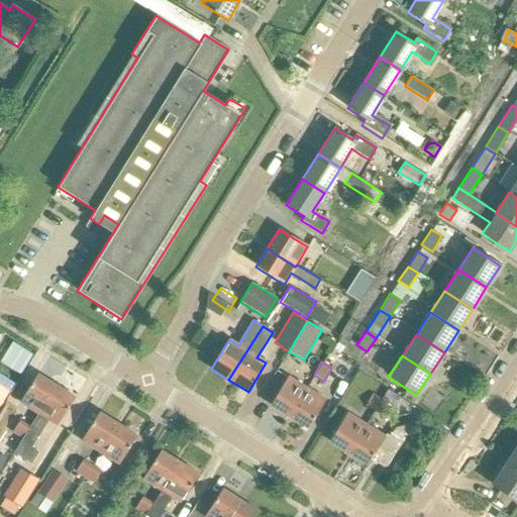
[(38,414),(56,386),(37,375),(20,403),(38,414)]
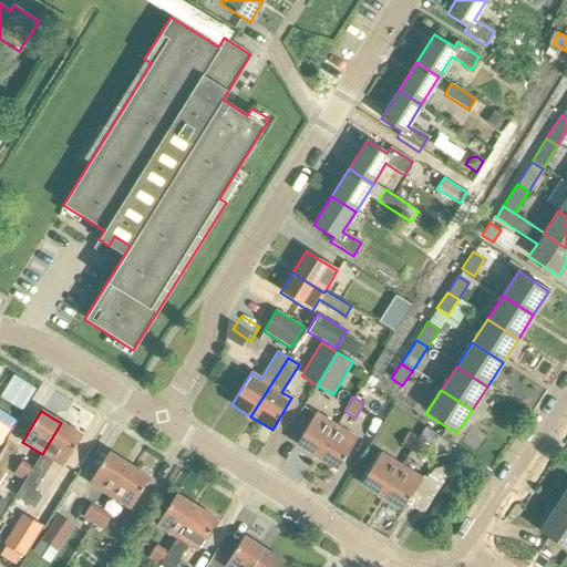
[(317,457),(337,425),(317,413),(297,444),(317,457)]
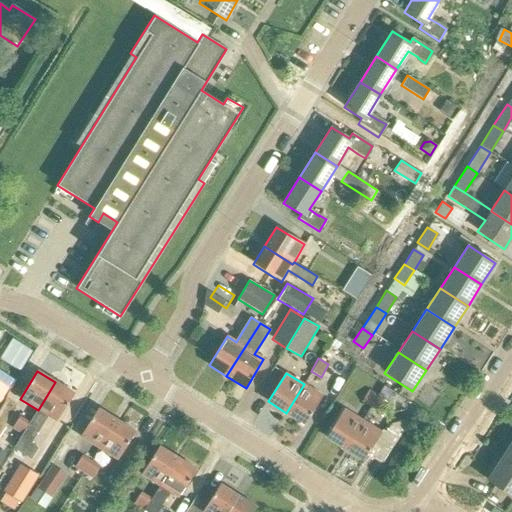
[(55,382),(38,410),(14,448),(31,458),(39,445),(32,440),(47,416),(56,422),(74,394),(55,382)]
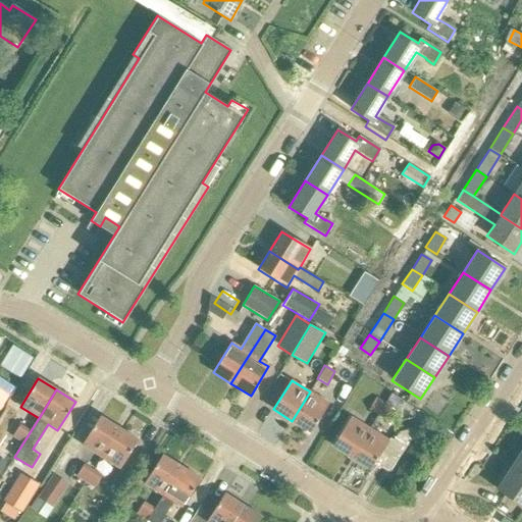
[(310,392),(292,421),(310,433),(328,404),(310,392)]
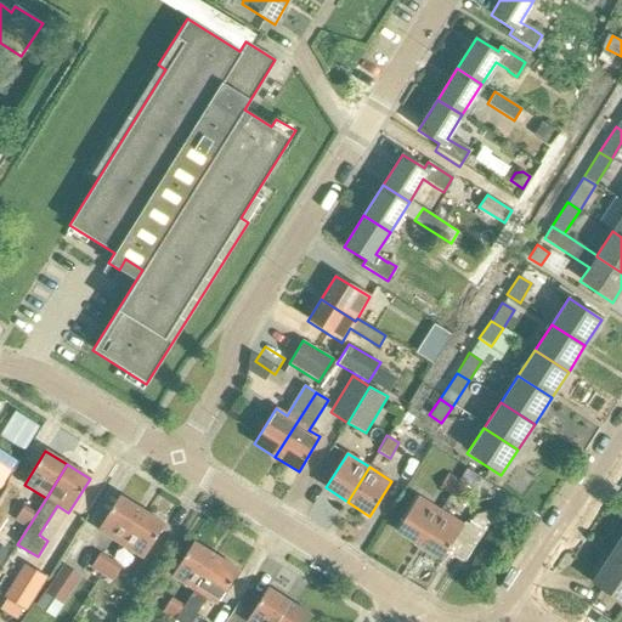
[(440,487),(451,495),(459,480),(448,473),(440,487)]
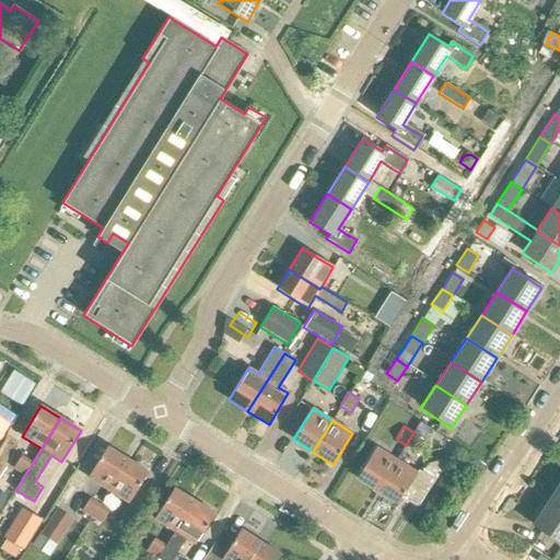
[(413,432),(406,445),(416,452),(423,438),(413,432)]
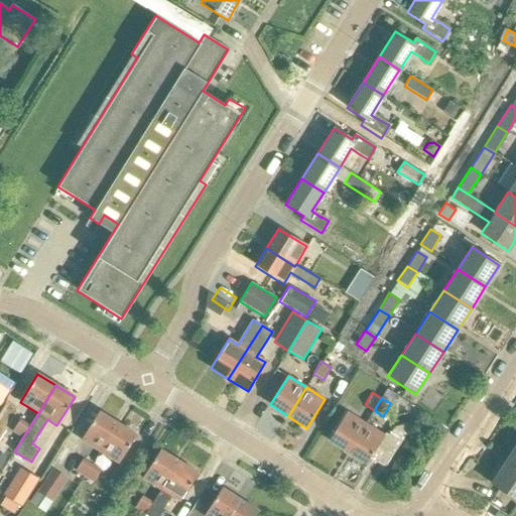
[(99,453),(116,423),(98,412),(80,440),(99,453)]
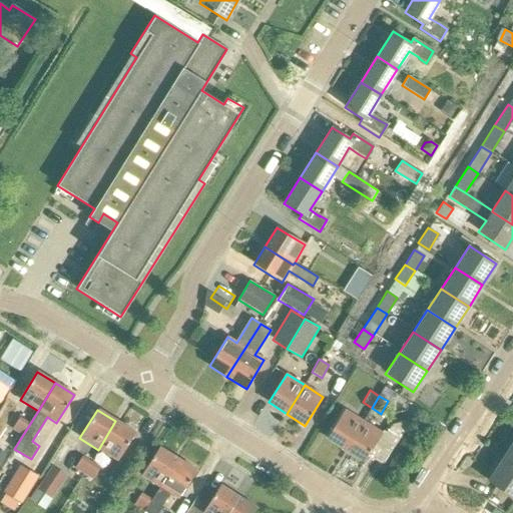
[(345,450),(363,422),(345,410),(327,438),(345,450)]
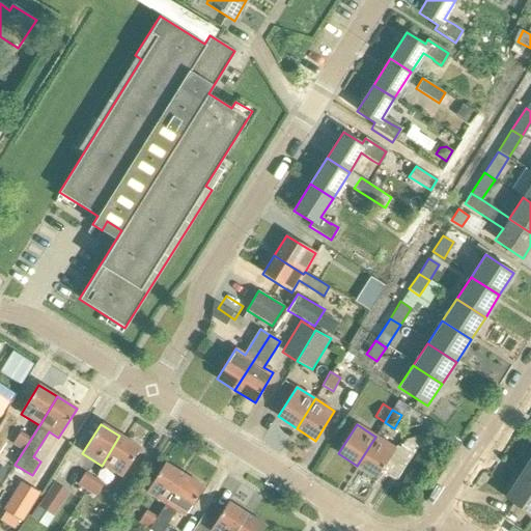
[(15,439),(12,444),(17,446),(22,450),(30,438),(20,431),(17,437),(15,439)]
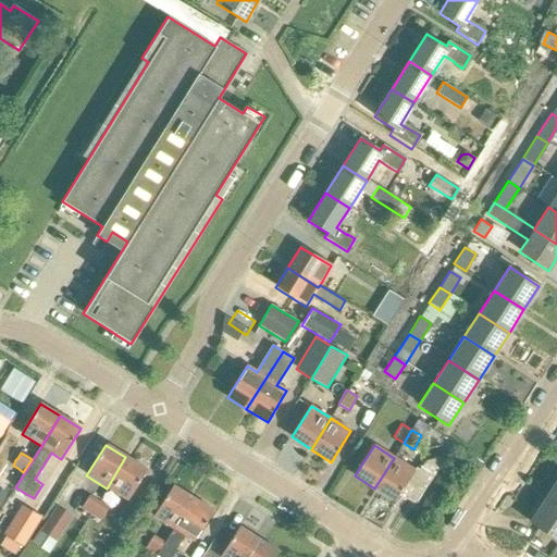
[(125,457),(107,489),(126,500),(146,470),(125,457)]
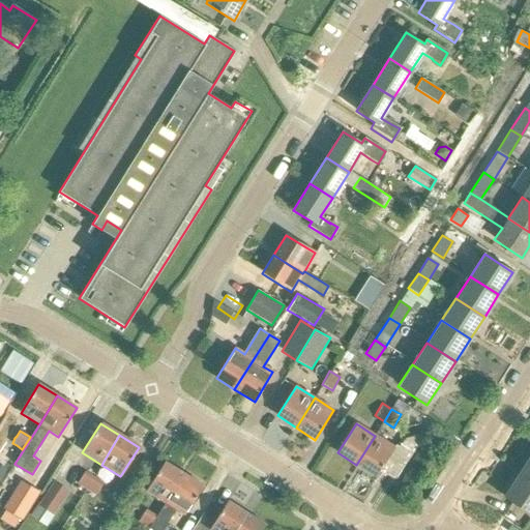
[(375,436),(356,465),(376,477),(394,448),(375,436)]
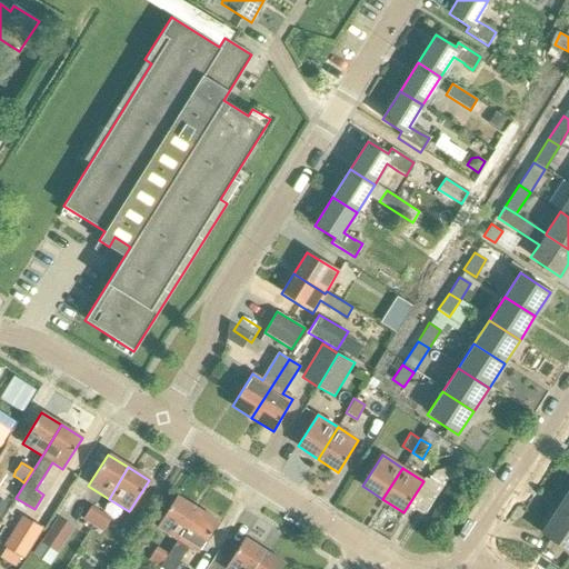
[(568,517),(568,490),(557,510),(568,517)]
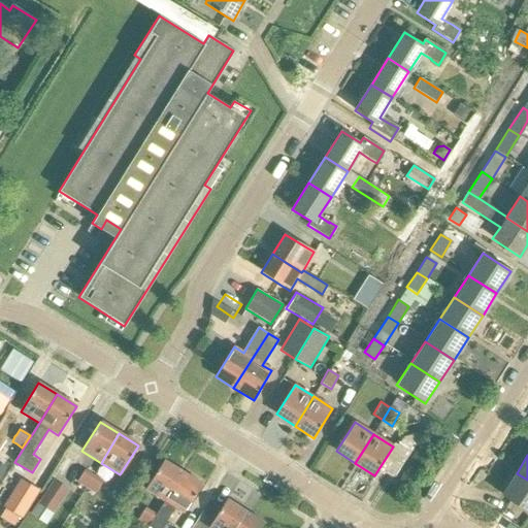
[(145,489),(164,501),(165,501),(183,472),(164,460),(145,489)]
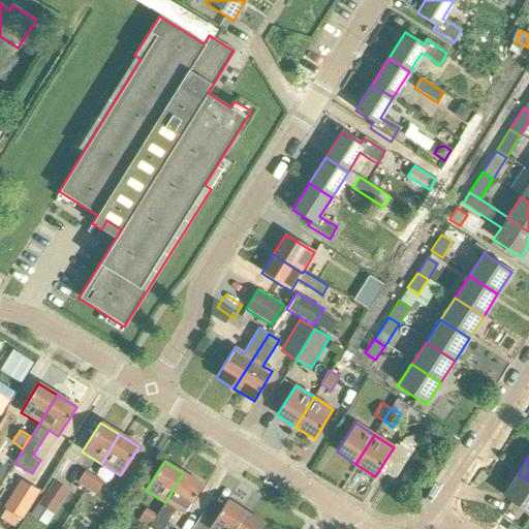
[(87,487),(94,475),(84,469),(76,480),(87,487)]
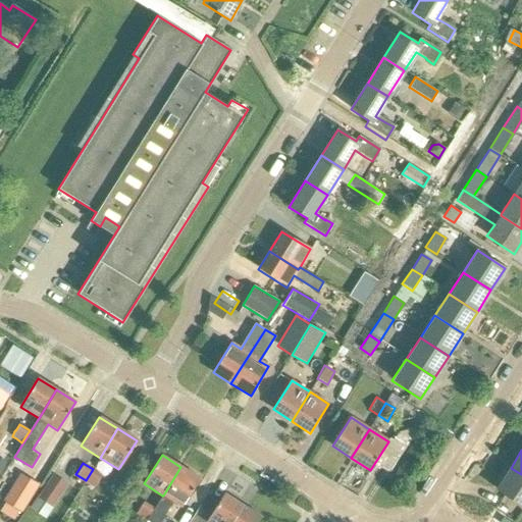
[(163,496),(162,496),(147,520),(149,521),(169,521),(171,519),(165,515),(173,502),(181,507),(199,478),(180,467),(163,496)]
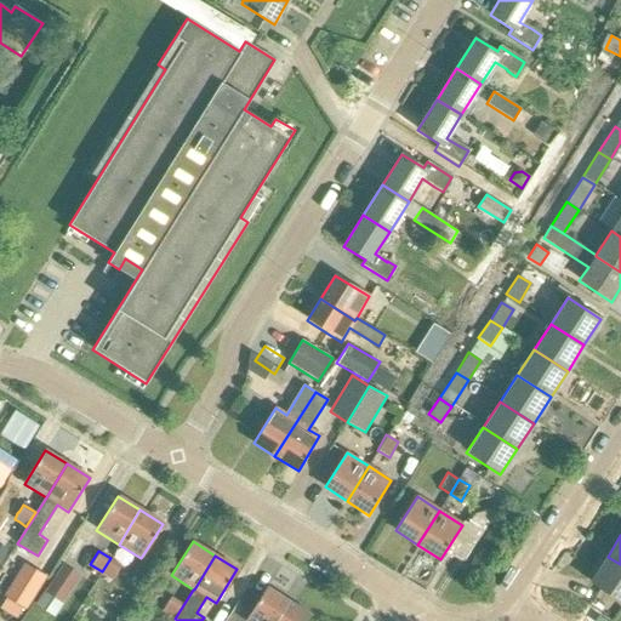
[(620,602),(620,564),(608,557),(591,582),(620,602)]
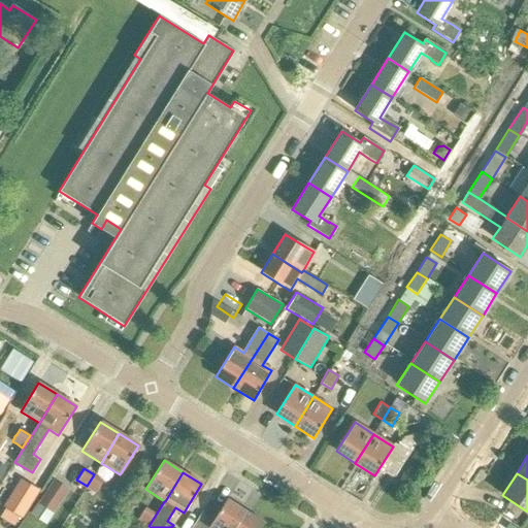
[(94,474),(87,486),(96,492),(103,480),(94,474)]
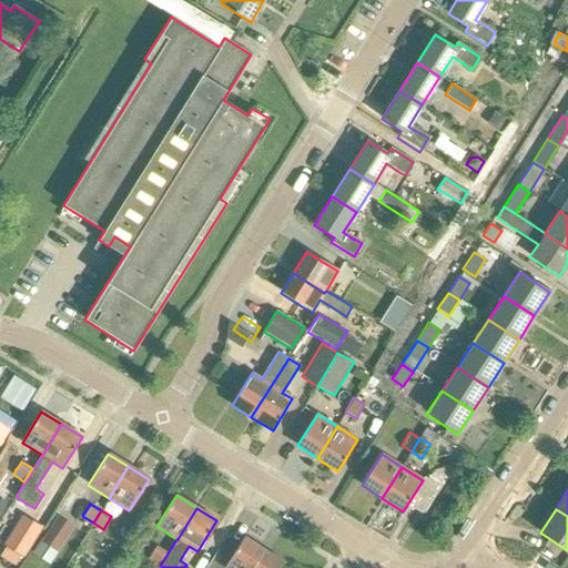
[(43,537),(58,547),(73,524),(59,514),(43,537)]
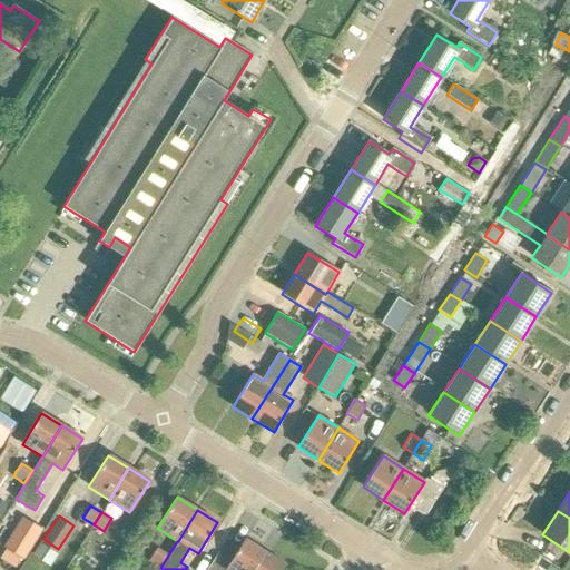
[(21,518),(2,549),(20,560),(22,561),(23,559),(41,530),(21,518)]
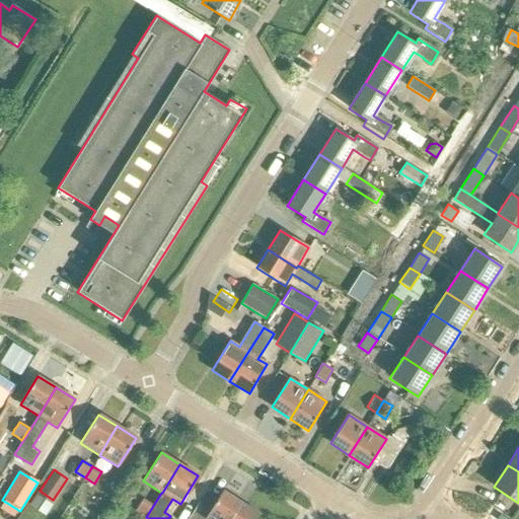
[(231,518),(241,503),(222,491),(204,518),(231,518)]
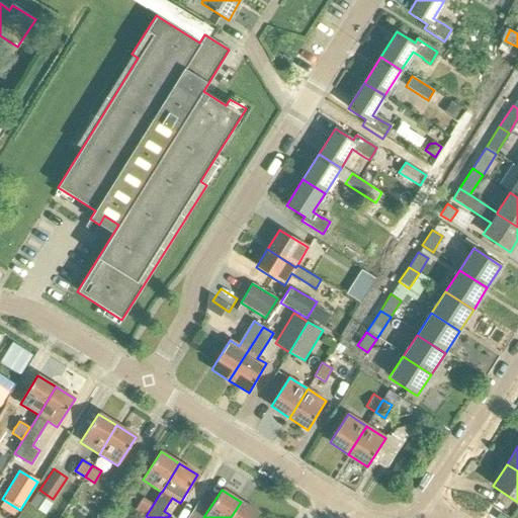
[(146,514),(153,504),(143,497),(136,508),(146,514)]
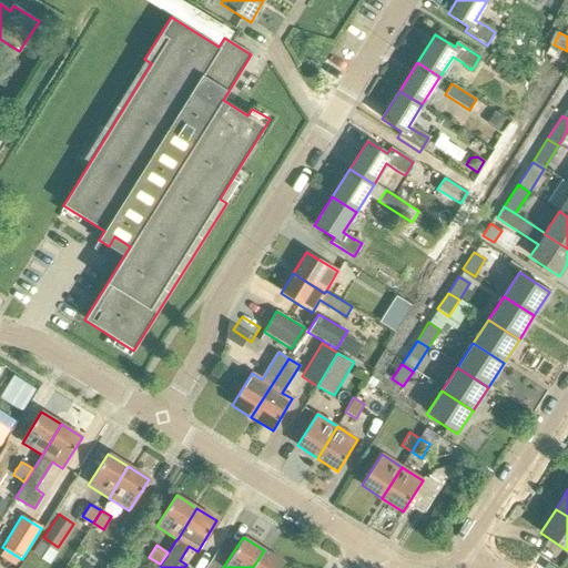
[(264,550),(253,567),(281,567),(284,564),(264,550)]
